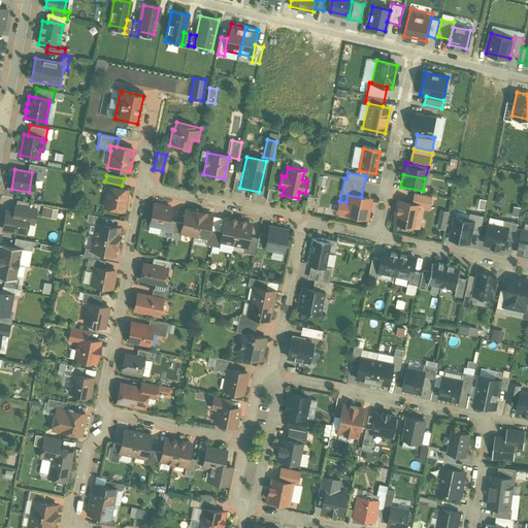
[(129,191),(108,187),(103,209),(125,213),(129,191)]
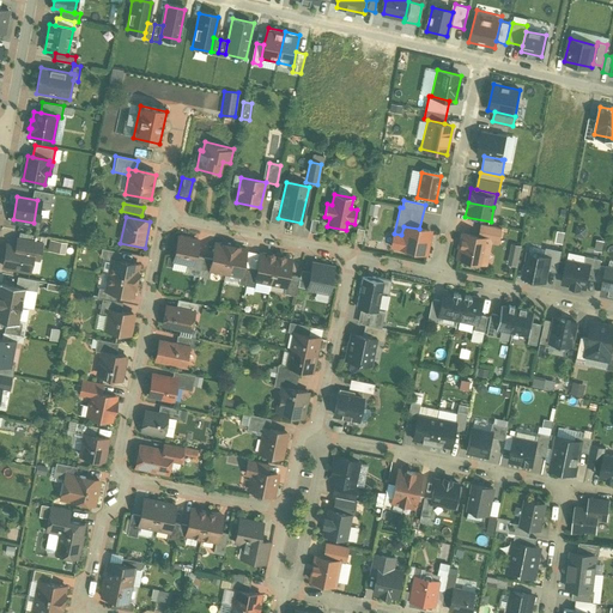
[(319,222),(311,220),(309,232),(316,235),(319,222)]
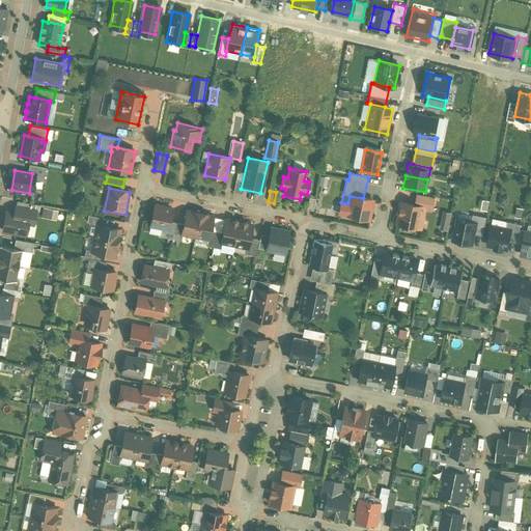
[(416,194),(414,204),(421,206),(431,208),(434,198),(416,194)]
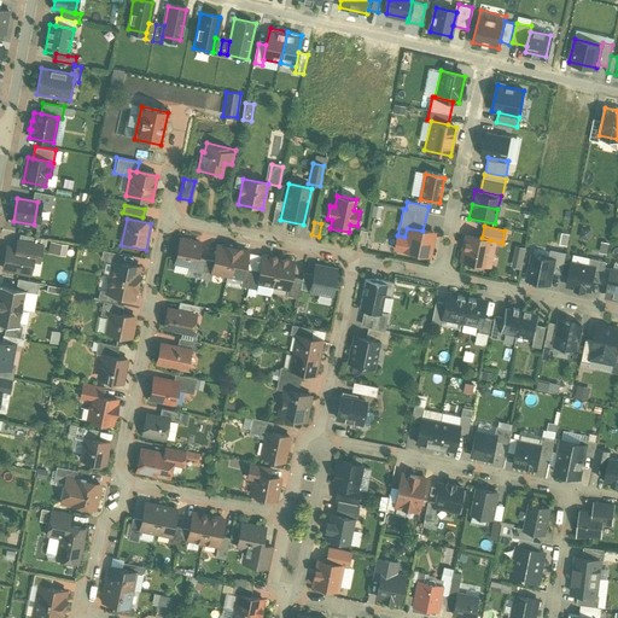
[(392,251),(429,260),(435,234),(423,231),(407,228),(404,237),(397,235),(396,234),(392,251)]
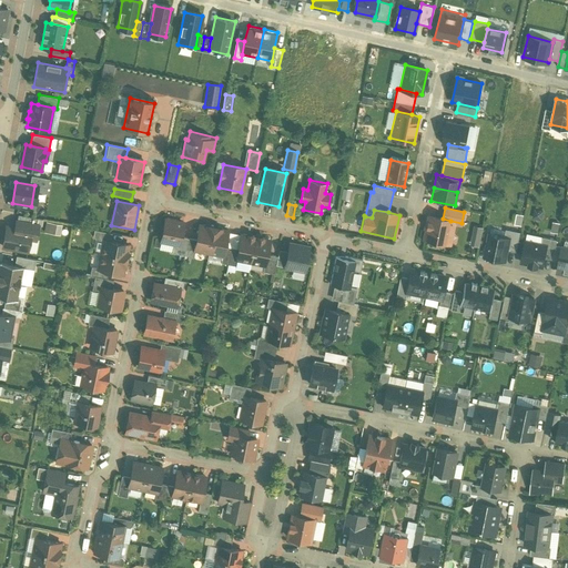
[(337,213),(331,212),(328,225),(335,226),(337,213)]
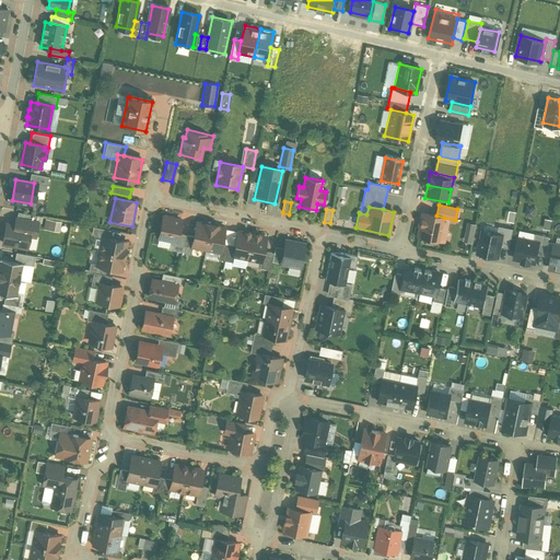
[(421,212),(416,238),(438,244),(444,218),(436,216),(421,212)]
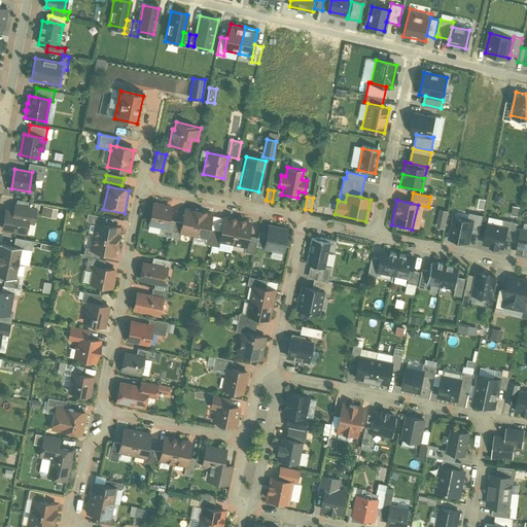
[(40,215),(56,217),(58,208),(42,206),(40,215)]
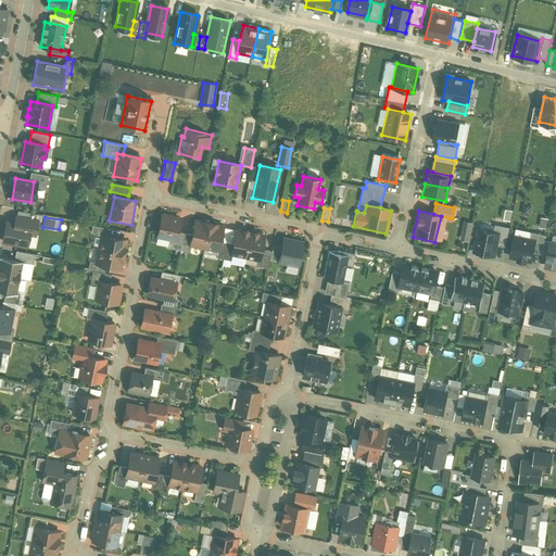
[(179,222),(161,217),(156,238),(168,240),(175,241),(177,234),(179,222)]
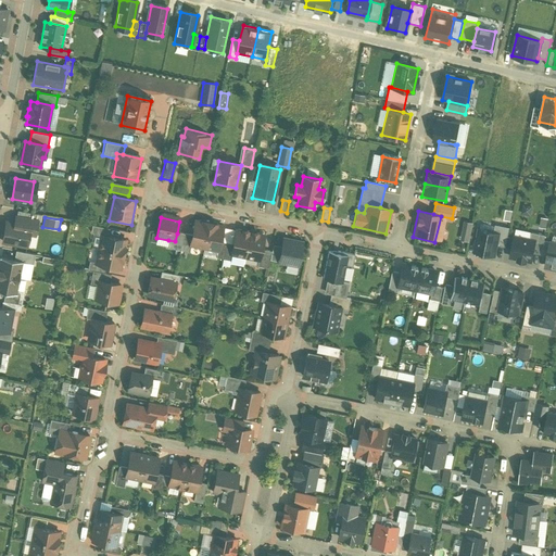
[(7,220),(3,241),(24,244),(28,224),(7,220)]
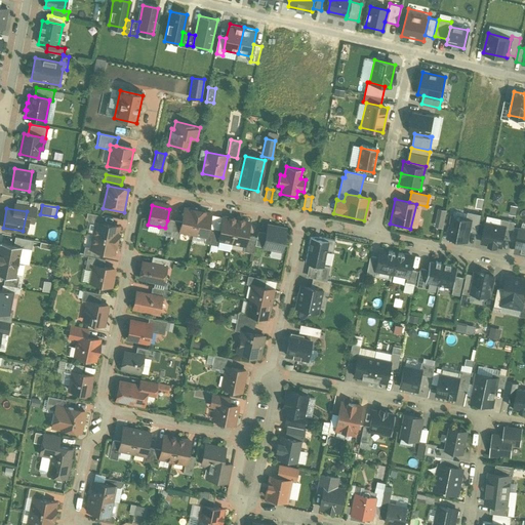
[(193,237),(198,211),(183,208),(177,234),(193,237)]
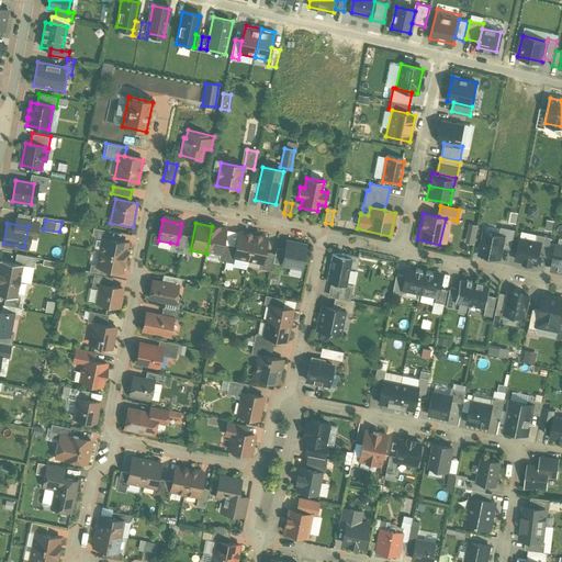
[(212,226),(206,254),(222,257),(227,229),(212,226)]
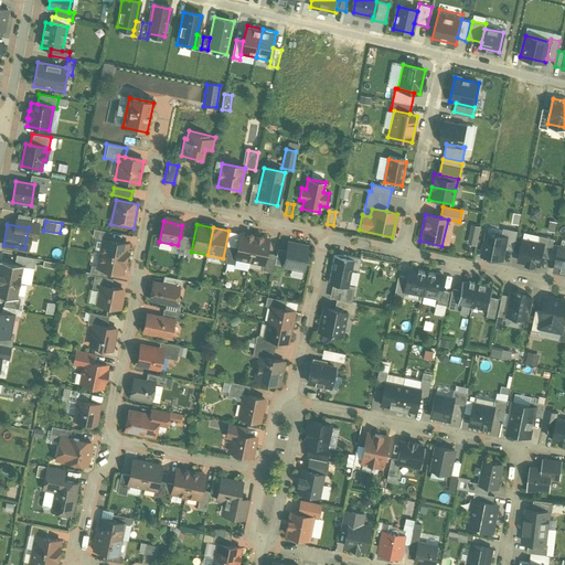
[(503,227),(502,235),(508,236),(505,248),(513,249),(518,231),(503,227)]
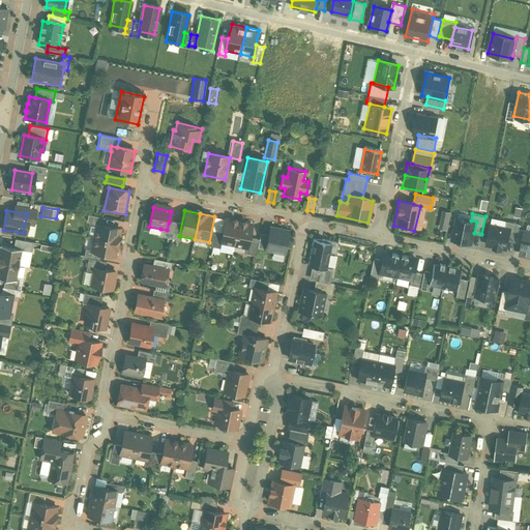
[(95,225),(101,226),(104,219),(86,215),(85,223),(95,225)]
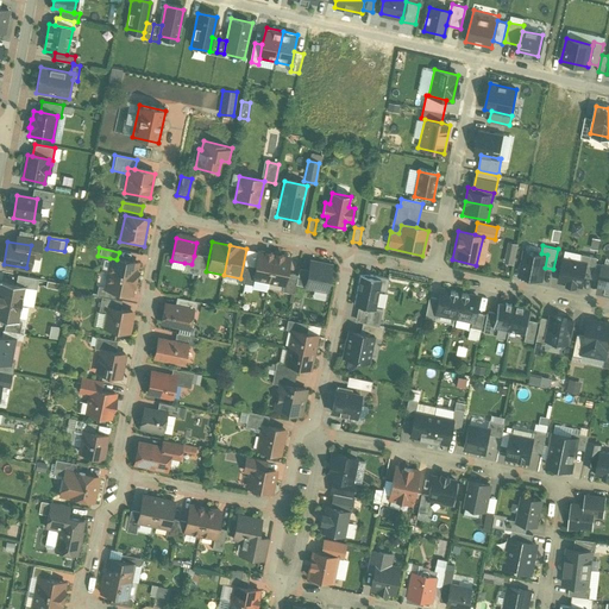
[(523,250),(518,275),(542,280),(545,268),(547,255),(541,253),(523,250)]
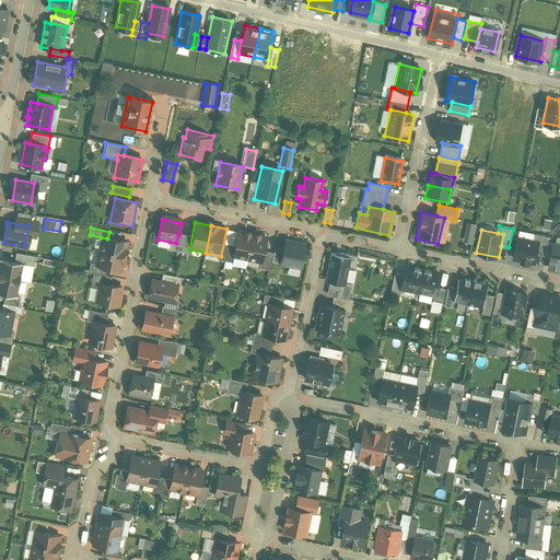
[(232,258),(246,261),(252,236),(237,233),(232,258)]
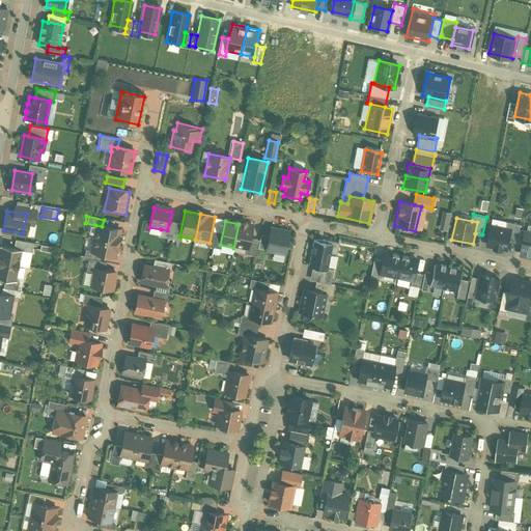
[(521,225),(508,222),(506,229),(511,230),(509,242),(518,243),(519,235),(520,230),(521,225)]
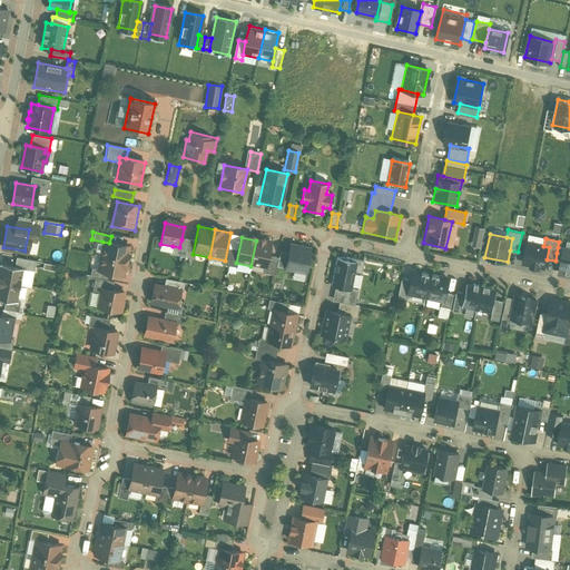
[(189,242),(182,239),(179,247),(173,246),(170,255),(185,258),(189,242)]
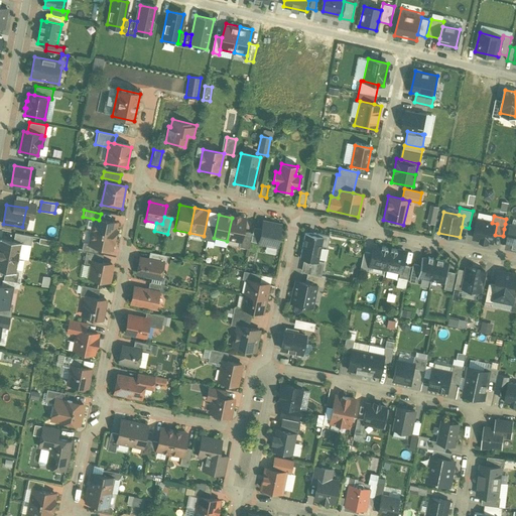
[(245,220),(232,218),(227,241),(240,243),(245,220)]
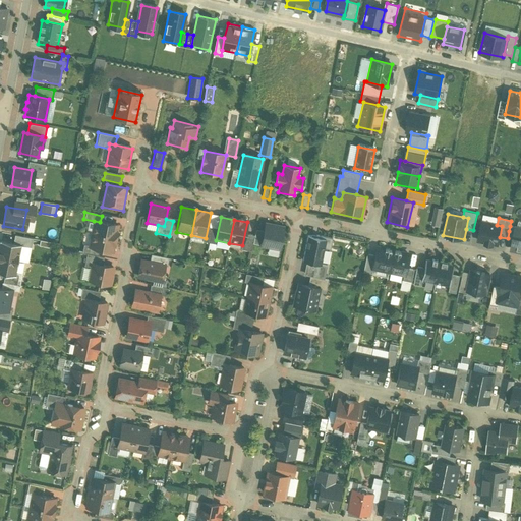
[(94,221),(91,233),(115,238),(118,225),(100,222),(94,221)]
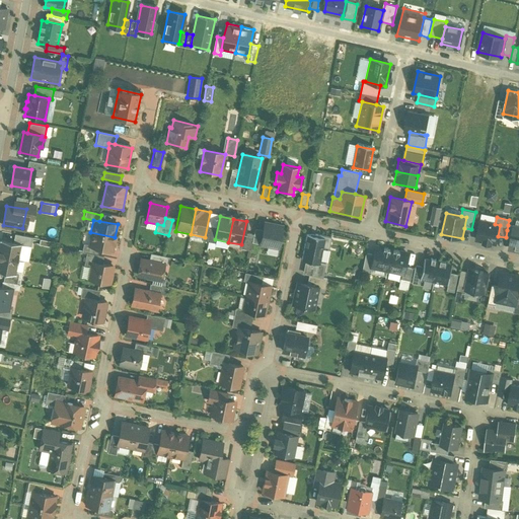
[(495,224),(480,221),(476,239),(485,241),(484,242),(491,244),(491,242),(496,243),(498,236),(500,225),(495,224)]
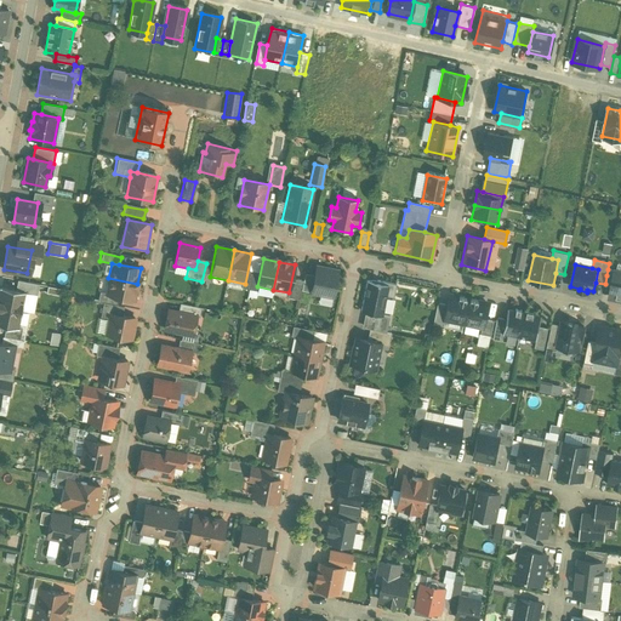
[(620,265),(619,265),(617,271),(608,269),(607,275),(614,277),(611,286),(610,297),(620,298),(620,265)]
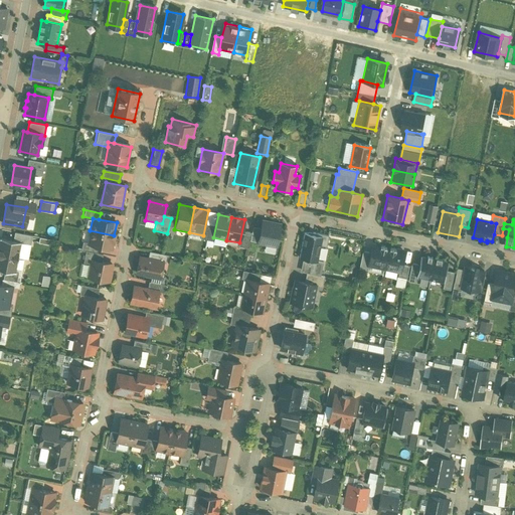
[(281,225),(263,221),(260,230),(258,242),(256,245),(276,249),(281,225)]
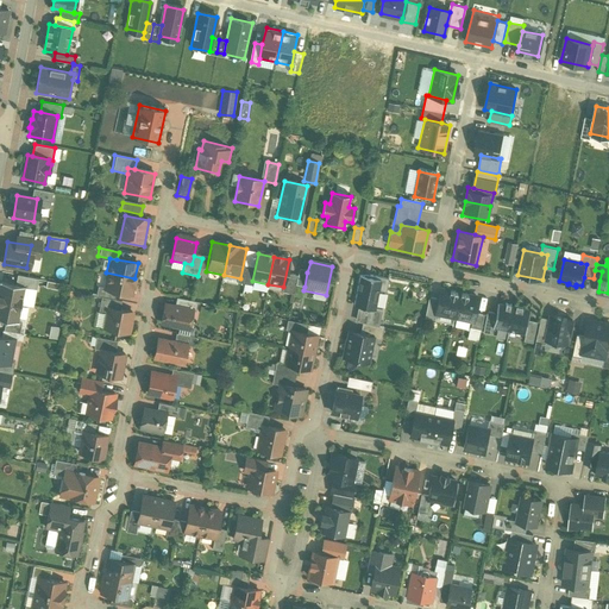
[(305,287),(307,272),(299,271),(296,286),(305,287)]
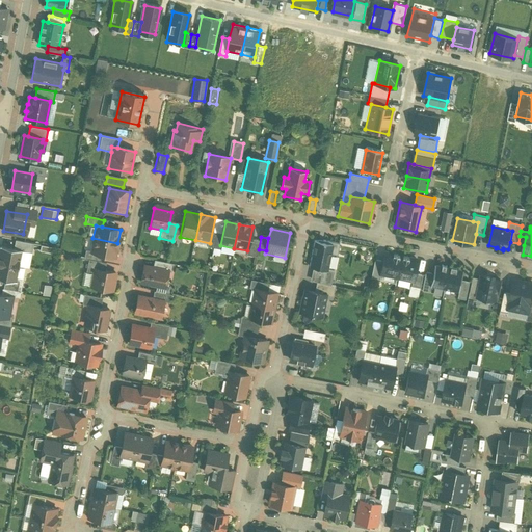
[(114,258),(117,243),(92,238),(89,253),(101,255),(114,258)]
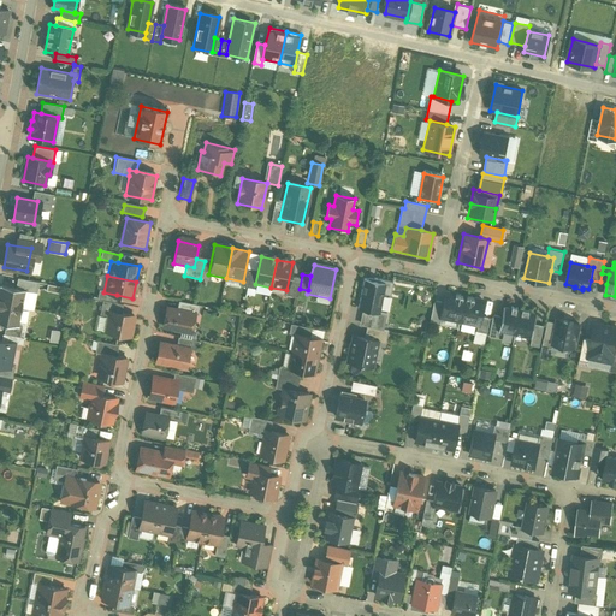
[(383,283),(363,279),(359,307),(378,311),(383,283)]
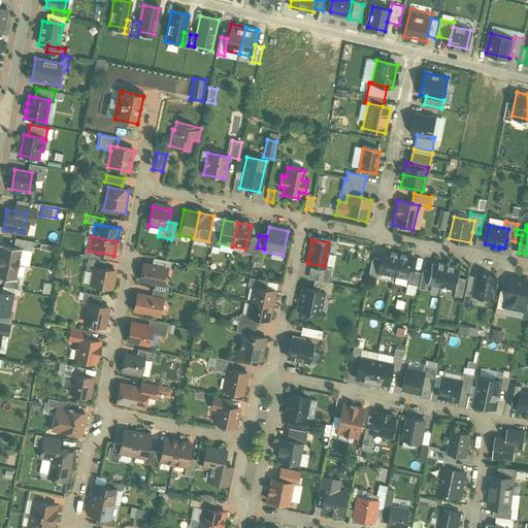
[(32,243),(13,240),(11,249),(20,251),(31,253),(32,243)]
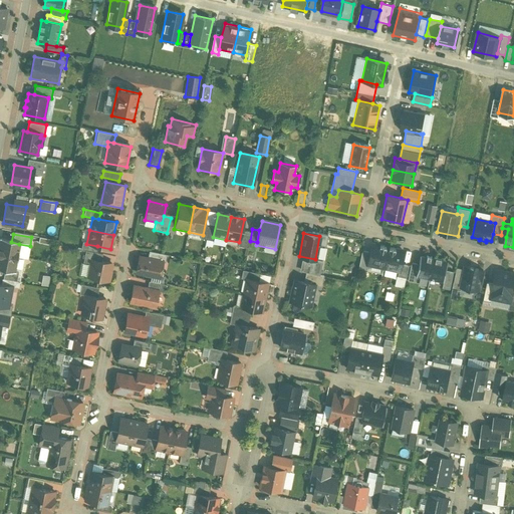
[(1,240),(0,243),(0,253),(17,257),(19,244),(11,242),(1,240)]
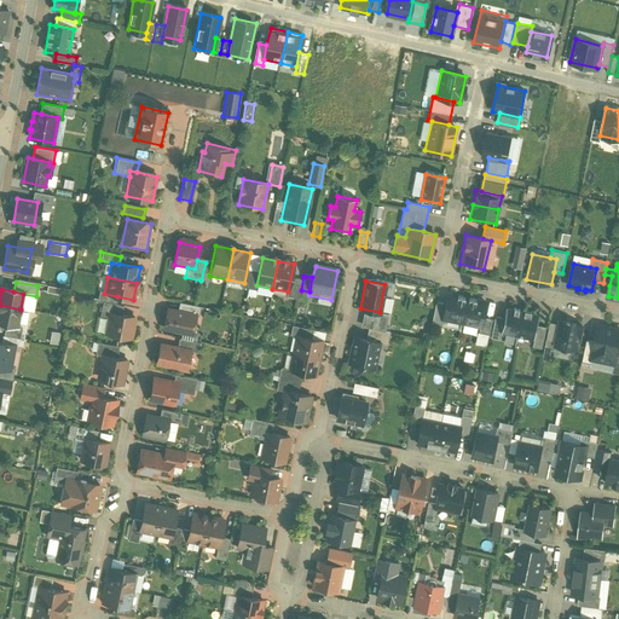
[(461,325),(468,295),(450,290),(446,304),(443,320),(461,325)]
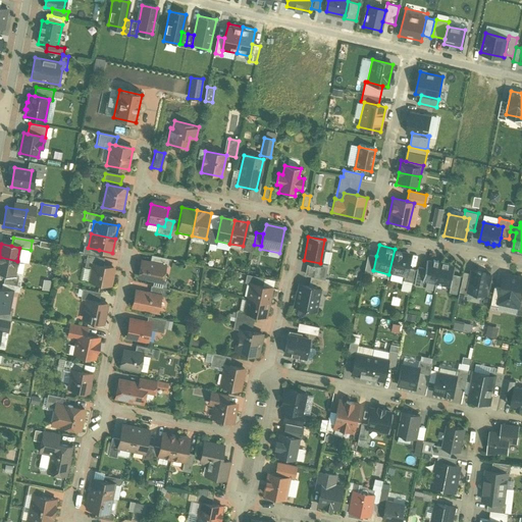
[(98,257),(99,250),(88,248),(84,247),(83,254),(87,255),(98,257)]
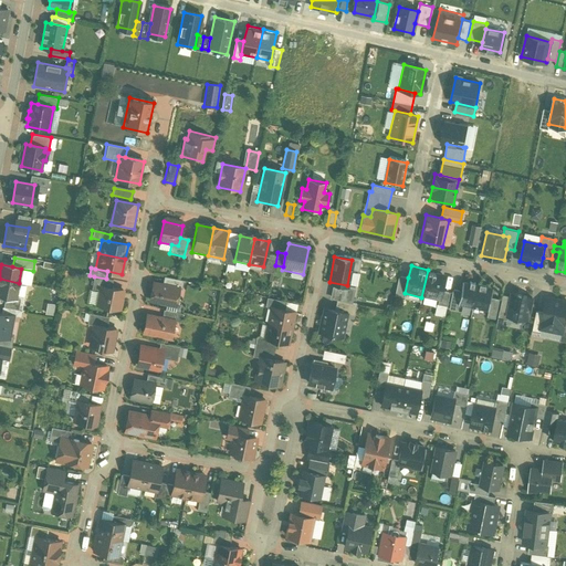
[(428,270),(421,297),(439,302),(441,291),(444,273),(428,270)]
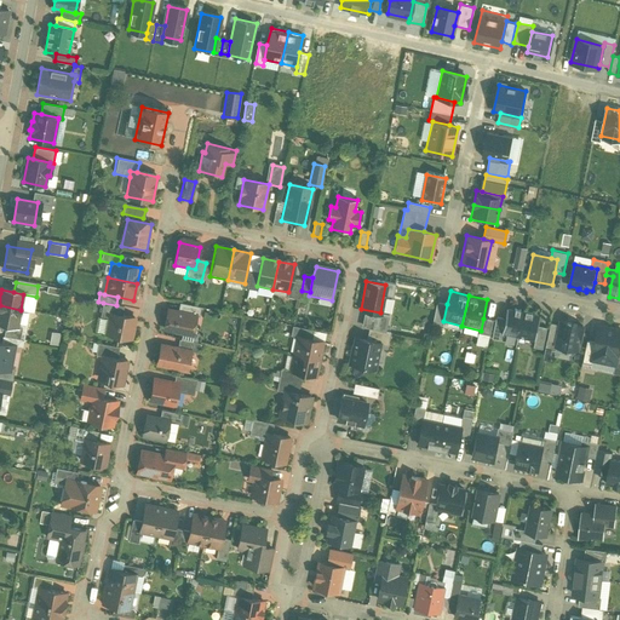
[(447,304),(437,302),(432,322),(442,325),(443,321),(447,304)]
